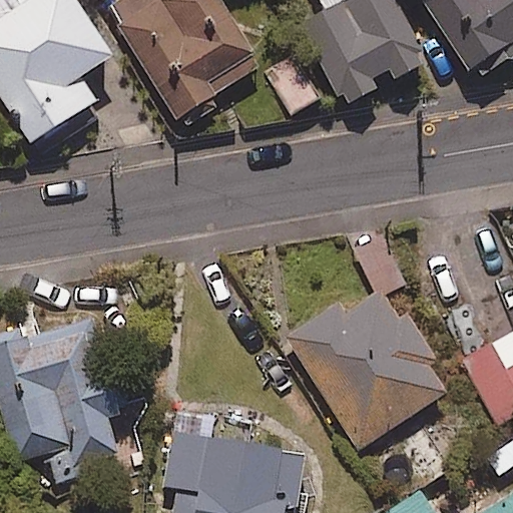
[(73,0),(21,0),(0,14),(0,97),(29,142),(96,98),(79,73),(109,53),(73,0)]
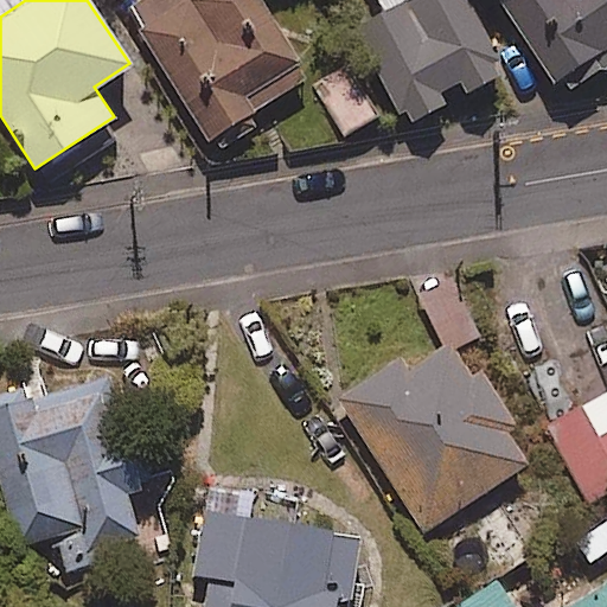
[(183,0),(140,29),(212,141),(313,76),(263,0),(183,0)]
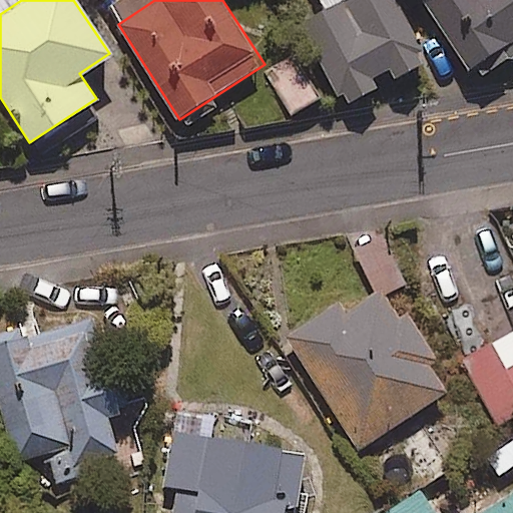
[(423,48),(398,0),(311,0),(315,6),(295,16),(336,94),(340,90),(347,102),(376,87),(369,74),(388,65),(394,76),(421,63),(415,52),(423,48)]
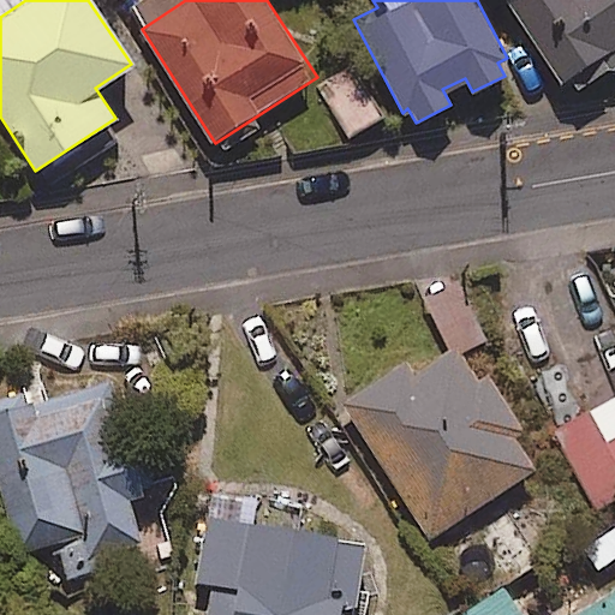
[(614,0),(514,0),(562,72),(571,67),(579,82),(614,58),(614,0)]
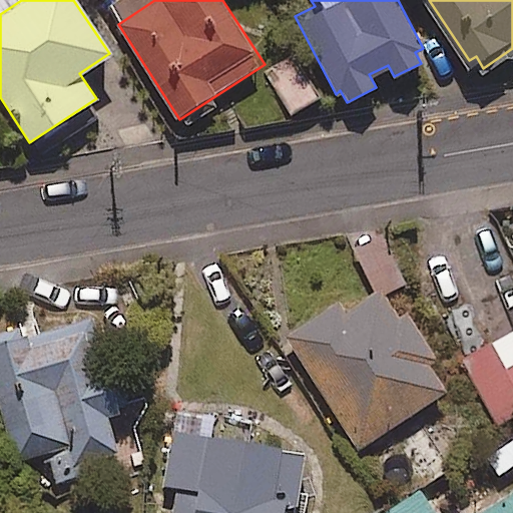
[(301,61),(275,77),(294,108),(320,93),(301,61)]
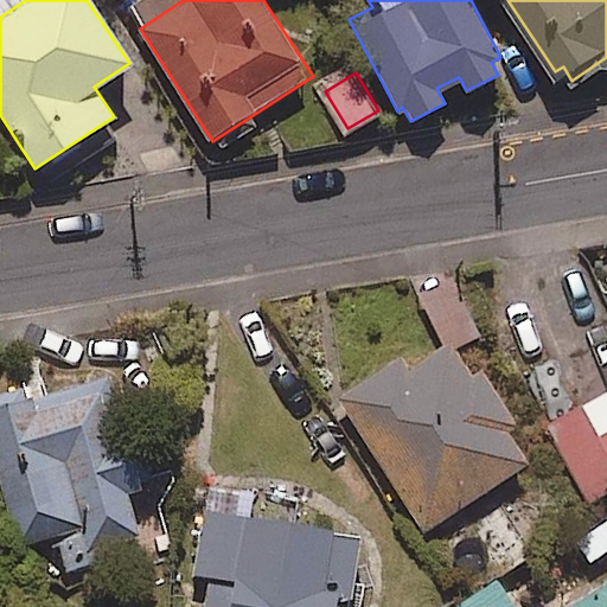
[(407,366),(398,355),(334,396),(422,529),(526,461),(505,429),(515,422),(478,368),(470,374),(447,339),(407,366)]
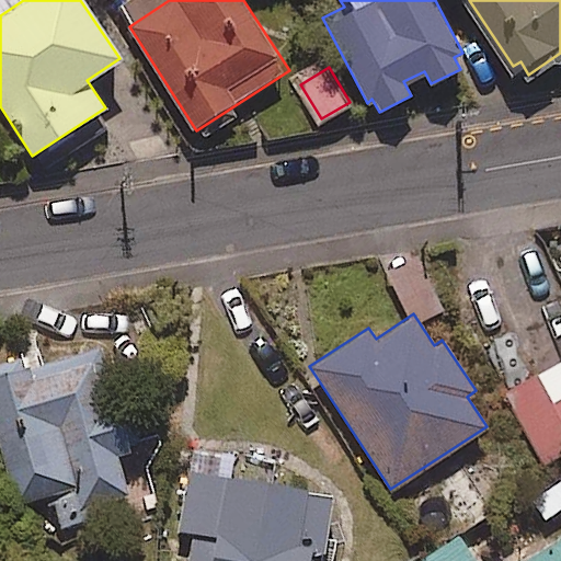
[(21,354),(0,359),(0,447),(18,504),(73,487),(80,508),(127,494),(115,455),(129,450),(96,344),(24,366),(21,354)]
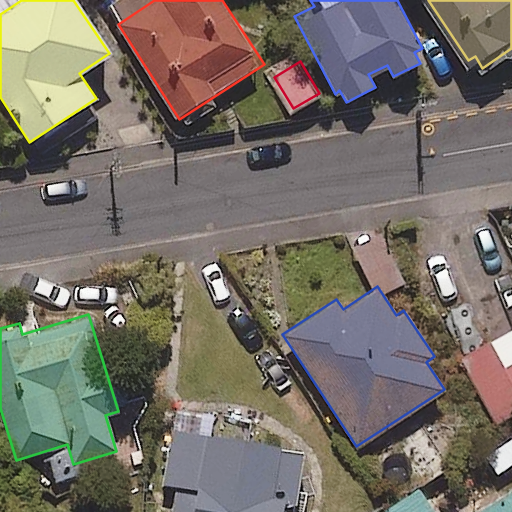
[(511,416),(511,326),(456,359),(495,426),(511,416)]
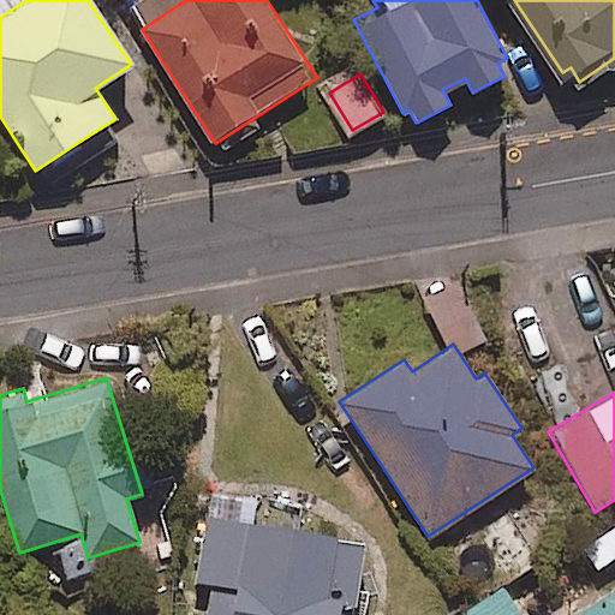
[(262,494),(208,487),(193,583),(210,585),(204,614),(335,614),(338,605),(357,608),(368,538),(258,523),(262,494)]
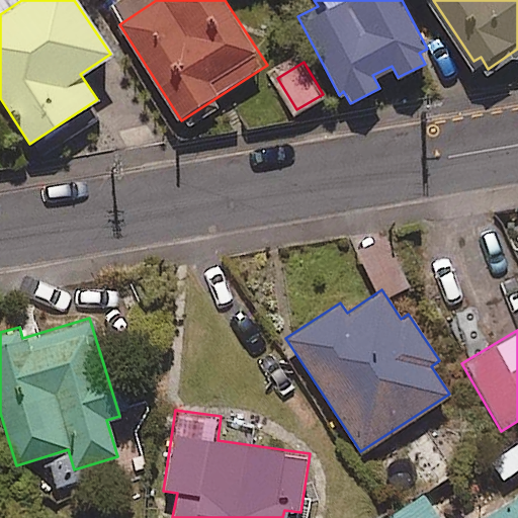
[(437,517),(425,499),(396,517),(437,517)]
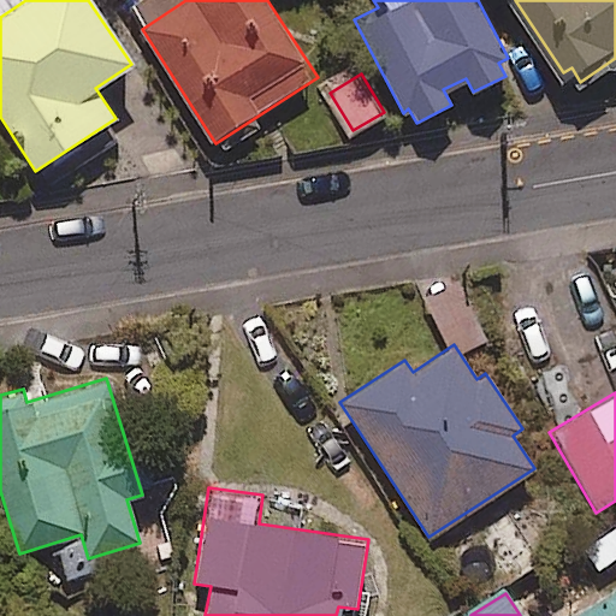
All buildings are outlined.
